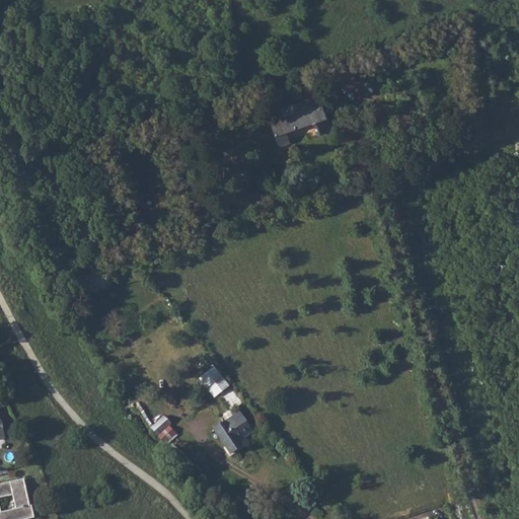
[(318,95),(279,109),(286,131),(313,122),(318,135),(331,130),(328,123),(327,123),(318,95)]
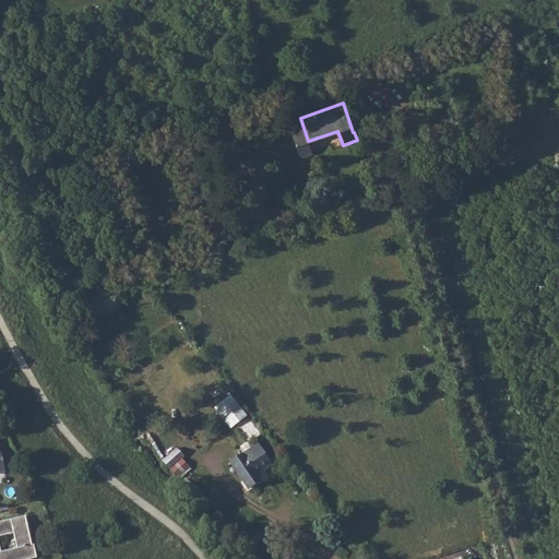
[(300,118),(287,122),(299,157),(312,153),(308,141),(300,118)]
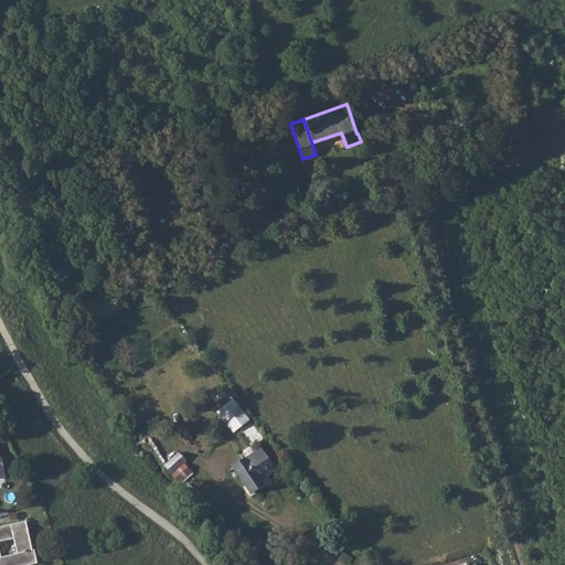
[(216,412),(233,433),(244,425),(248,420),(232,400),(216,412)]
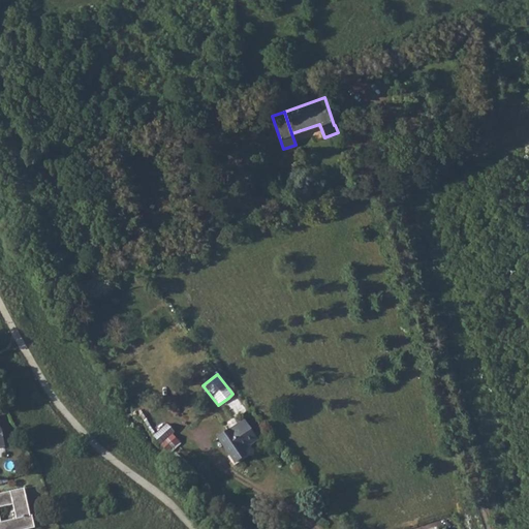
[(244,421),(217,438),(234,463),(246,455),(243,449),(257,439),(244,421)]
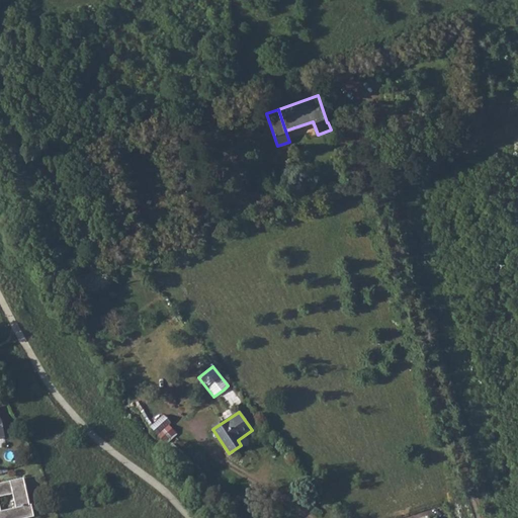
[(162,415),(150,427),(158,435),(168,425),(170,423),(162,415)]
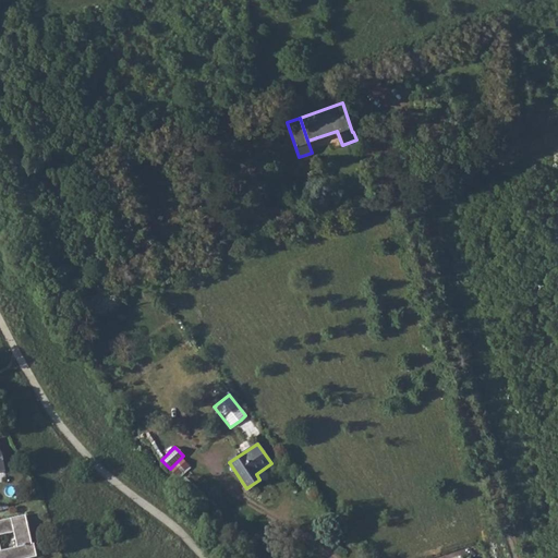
[(0,557),(20,557),(34,555),(25,514),(0,520),(0,557)]
